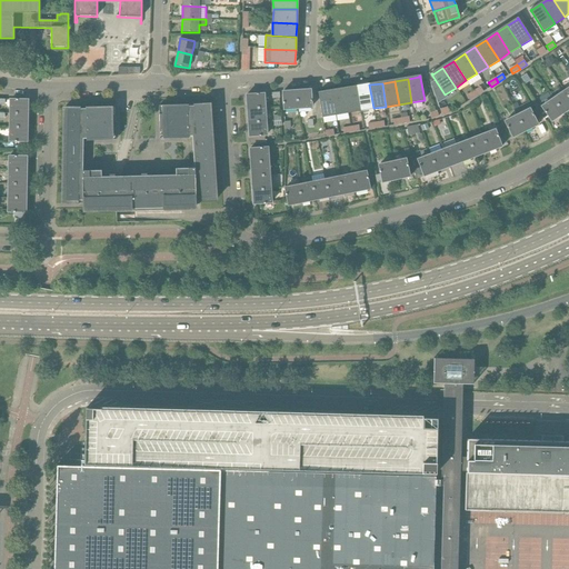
[(361,110),(373,108),(369,85),(357,87),(361,110)]
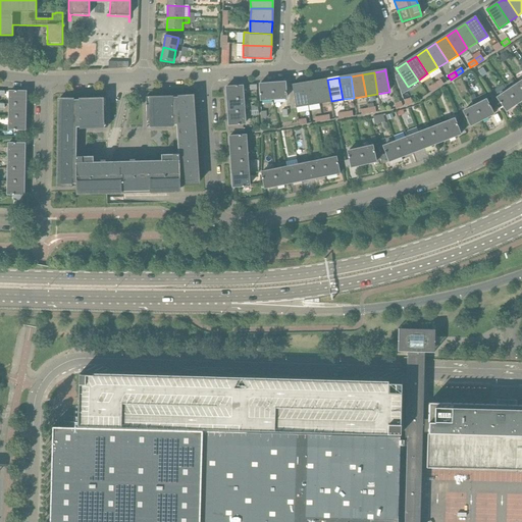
[(319,103),(331,101),(327,80),(316,82),(319,103)]
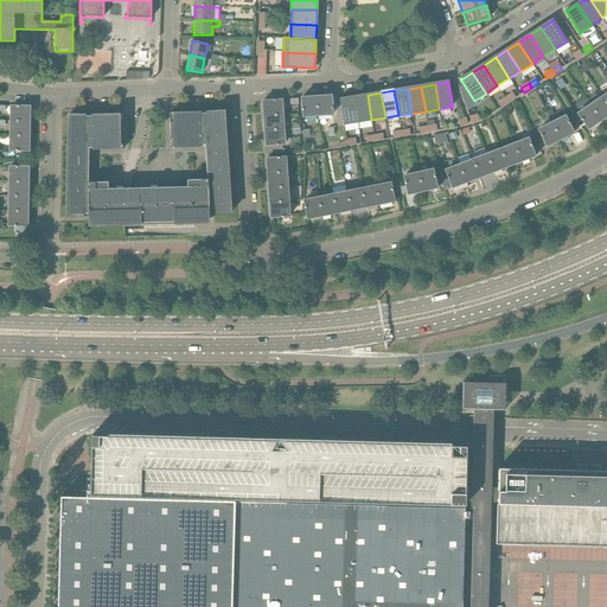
[(505,97),(509,103),(516,98),(512,93),(505,97)]
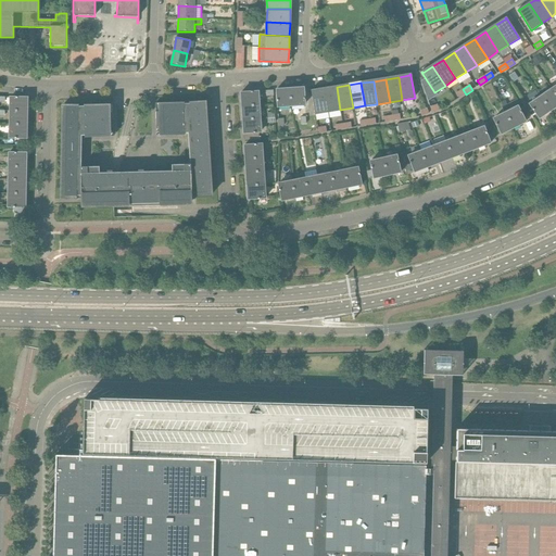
[(328,112),(340,110),(337,87),(324,89),(328,112)]
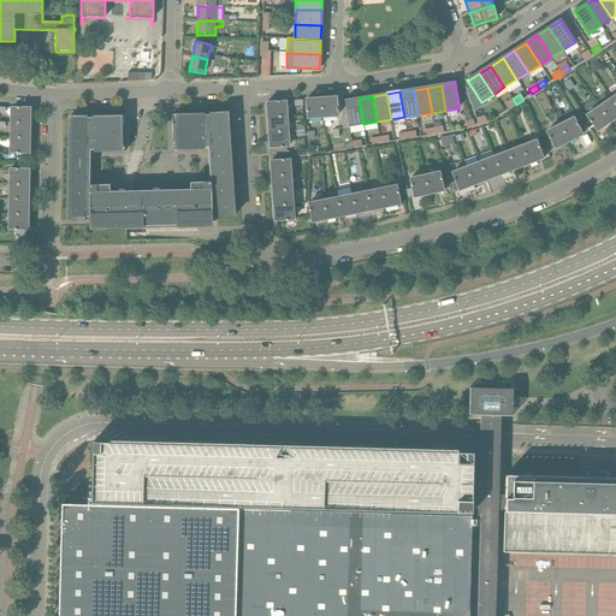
[(323,119),(338,118),(337,99),(337,98),(336,98),(336,99),(321,99),(323,119)]
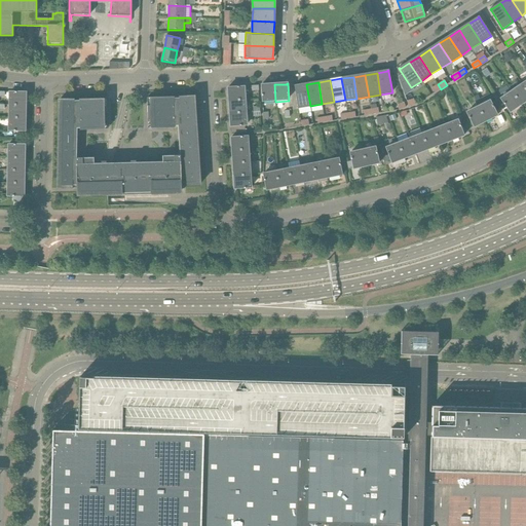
[(520,105),(525,101),(525,89),(522,83),(511,90),(520,105)]
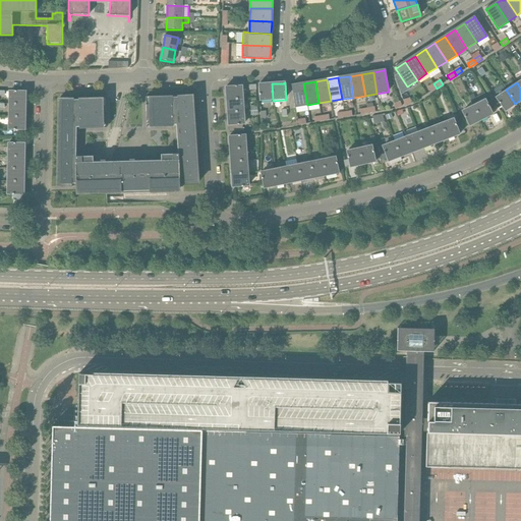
[(259,101),(273,101),(272,83),(259,84),(258,84),(258,85),(259,101)]
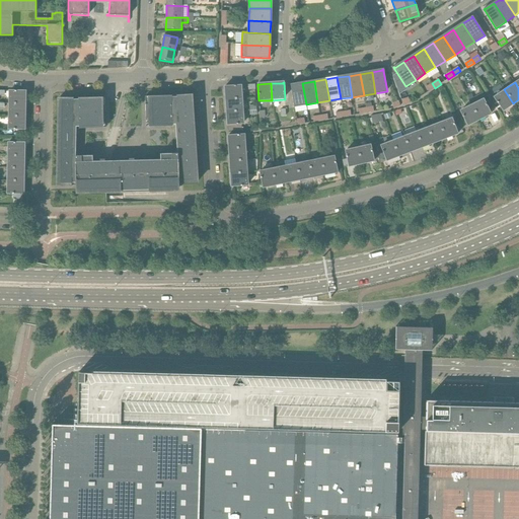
[(294,106),(306,104),(302,83),(292,85),(292,84),(291,84),(291,86),(294,106)]
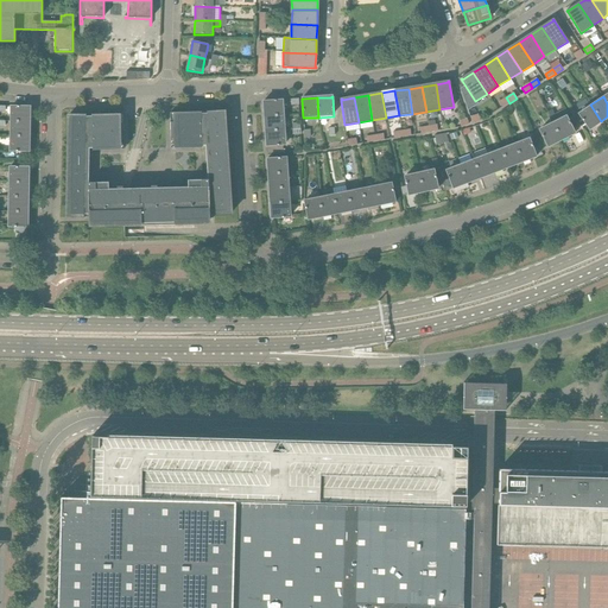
[(502,107),(510,103),(506,97),(499,102),(502,107)]
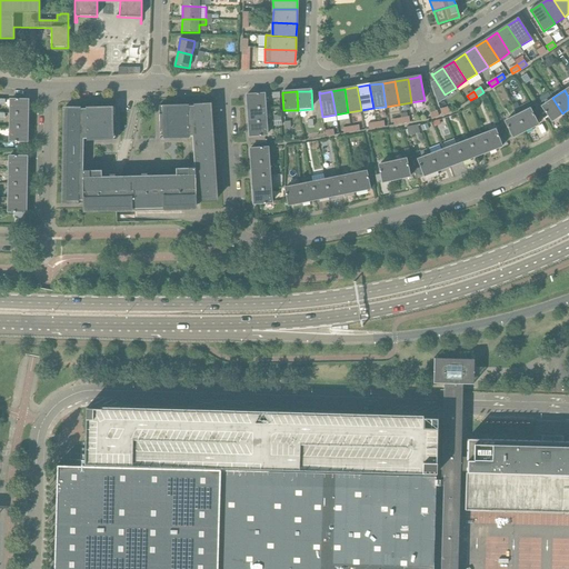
[(248,109),(265,108),(263,93),(247,95),(248,109)]
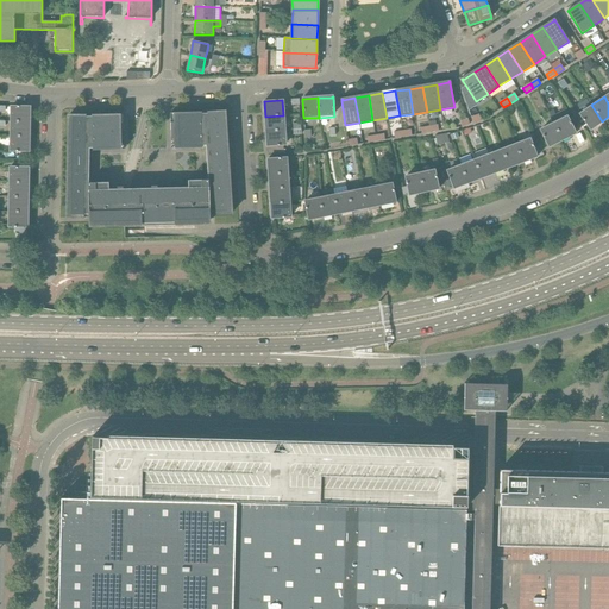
[(591,130),(602,121),(591,105),(579,113),(590,129),(589,129),(590,131),(591,130)]
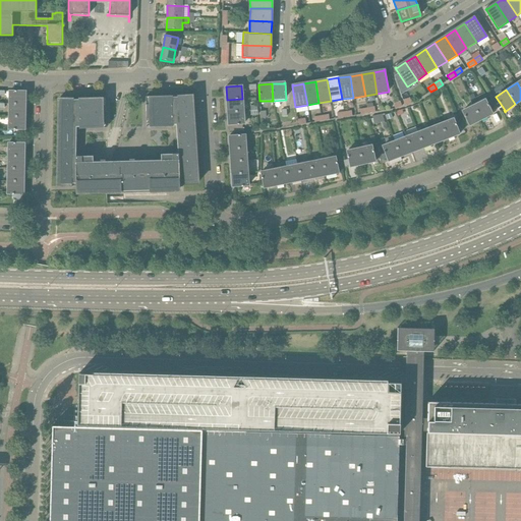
[(10,104),(25,105),(25,92),(10,91),(10,104)]
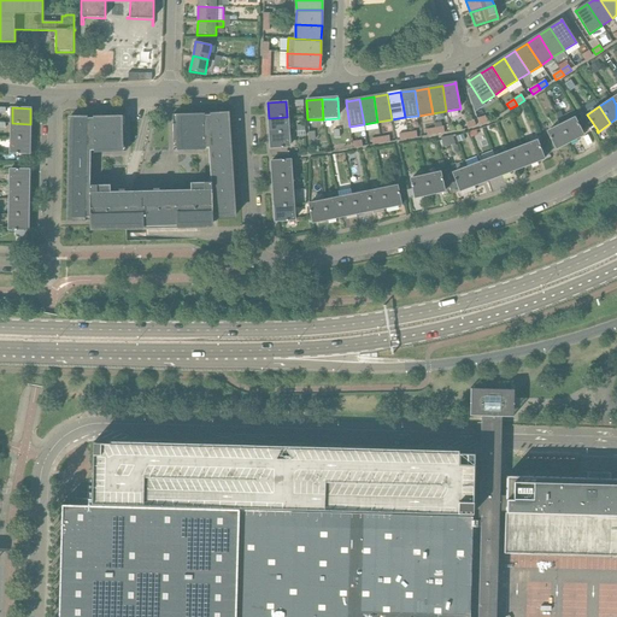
[(110,182),(97,182),(97,186),(90,186),(90,151),(94,151),(94,153),(125,152),(125,116),(94,117),(94,118),(87,118),(87,117),(71,116),(69,222),(86,222),(86,218),(90,218),(90,229),(213,225),(212,215),(217,215),(217,219),(234,218),(227,112),(211,113),(211,116),(204,116),(204,113),(172,115),(174,151),(205,150),(205,148),(209,148),(211,183),(205,183),(205,180),(191,180),(191,191),(111,193),(110,182)]
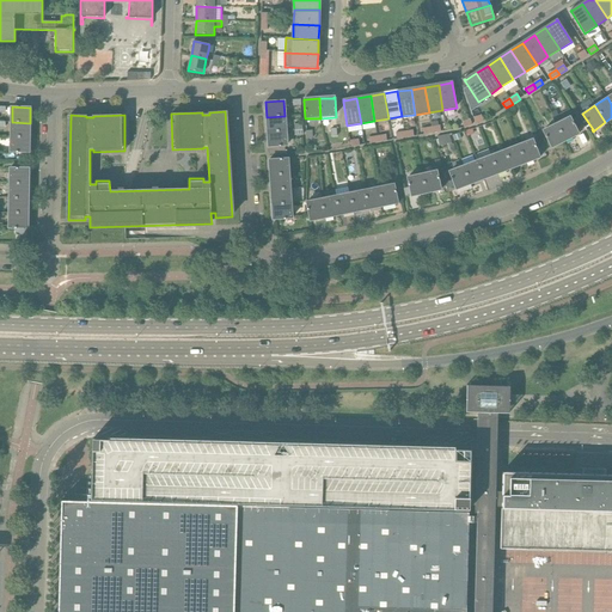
[(268,133),(286,132),(285,116),(267,117),(268,133)]
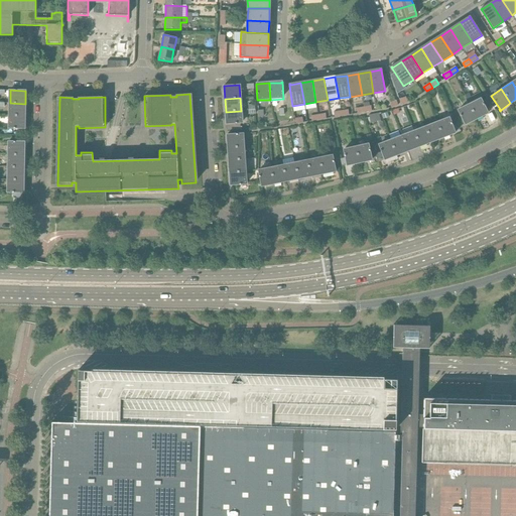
[(469,104),(477,118),(487,113),(488,114),(488,112),(487,112),(480,98),(469,104)]
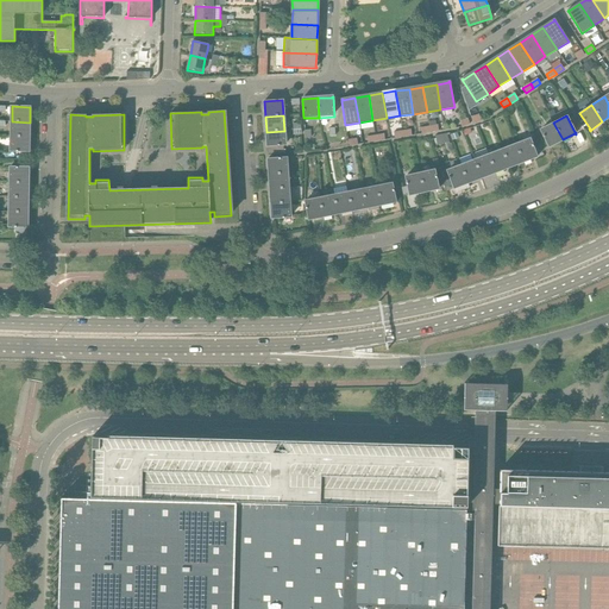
[(11,137),(29,137),(30,123),(12,121),(11,137)]
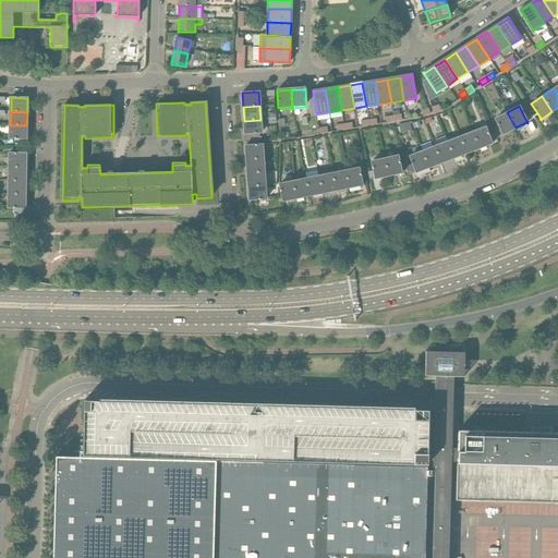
[(504,134),(516,128),(507,112),(495,119),(502,134),(501,134),(502,135),(504,135),(504,134)]
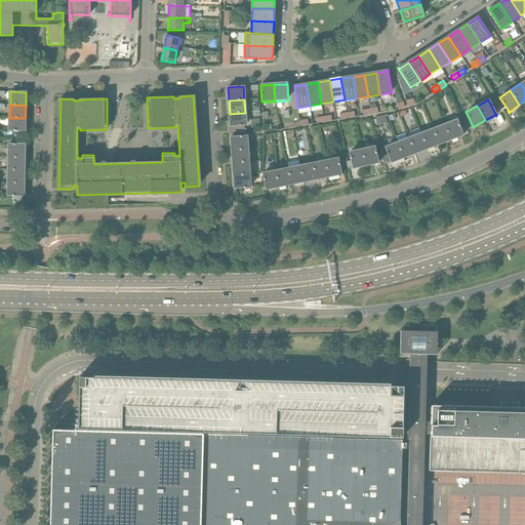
[(230,114),(231,126),(246,125),(245,113),(230,114)]
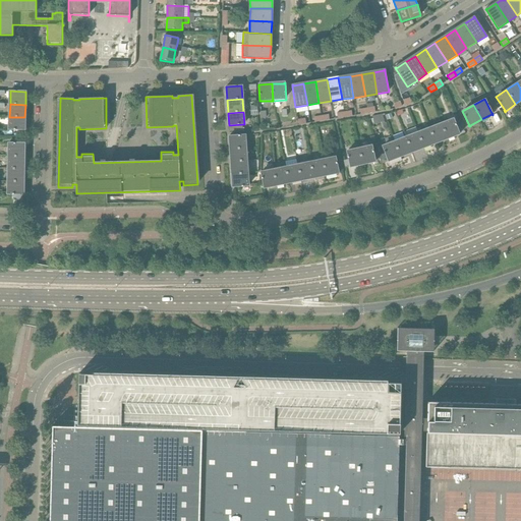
[(385,122),(383,115),(372,117),(374,124),(385,122)]
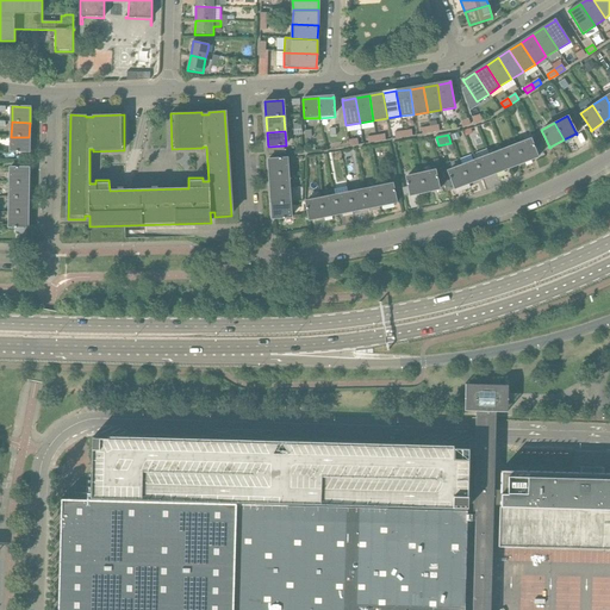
[(11,153),(27,153),(29,153),(29,137),(11,137),(11,153)]
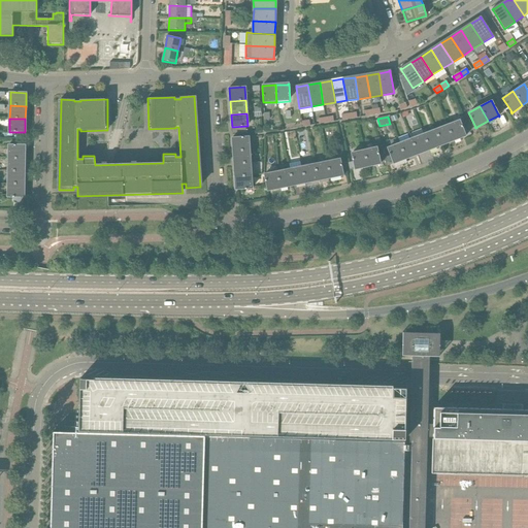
[(447,125),(453,140),(465,136),(465,137),(466,136),(465,135),(459,120),(447,125)]
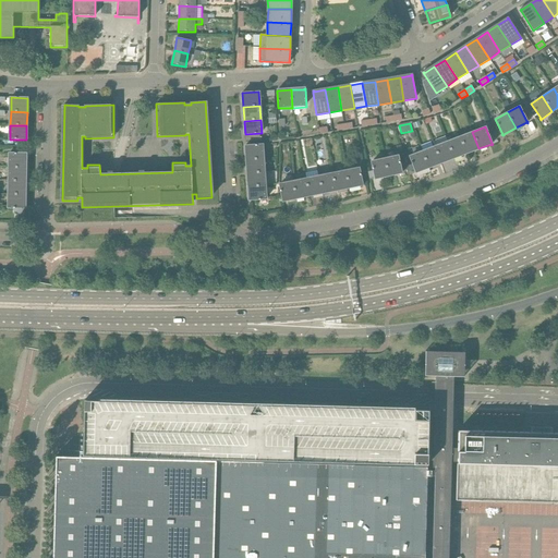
[(466,153),(478,148),(472,132),(460,136),(466,153)]
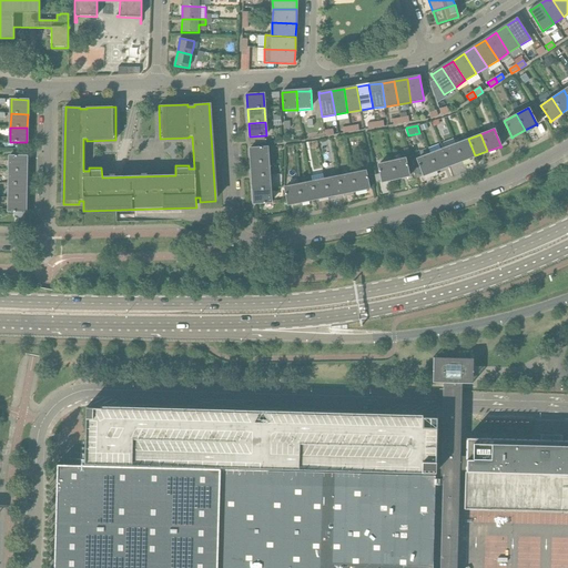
[(463,161),(475,155),(468,139),(456,144),(463,161)]
